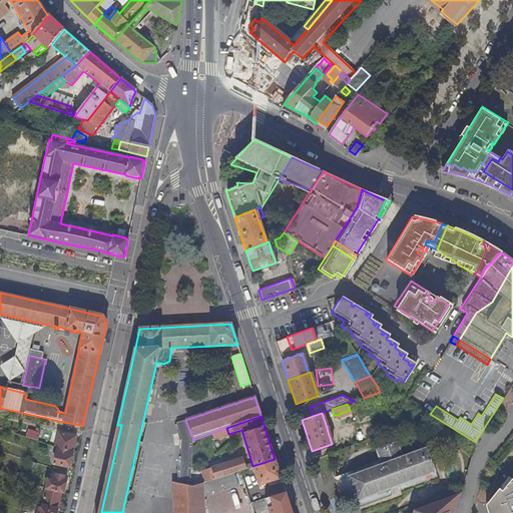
[(189,488),(193,440),(185,420),(177,423),(183,442),(178,485),(189,488)]
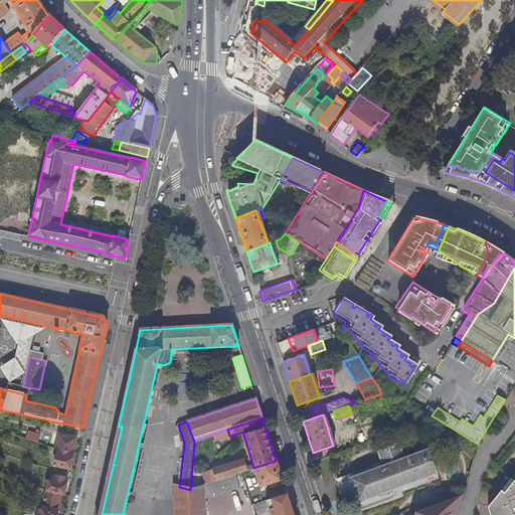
[(98,514),(102,514),(122,426),(118,426),(98,514)]
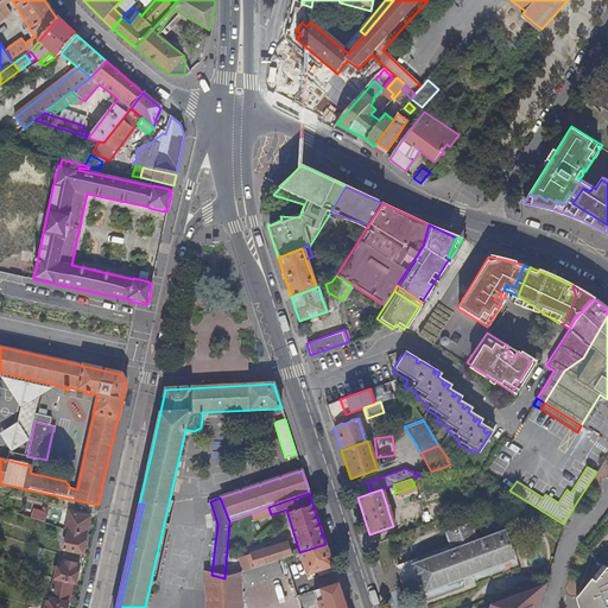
[(44,520),(45,512),(31,508),(29,518),(44,520)]
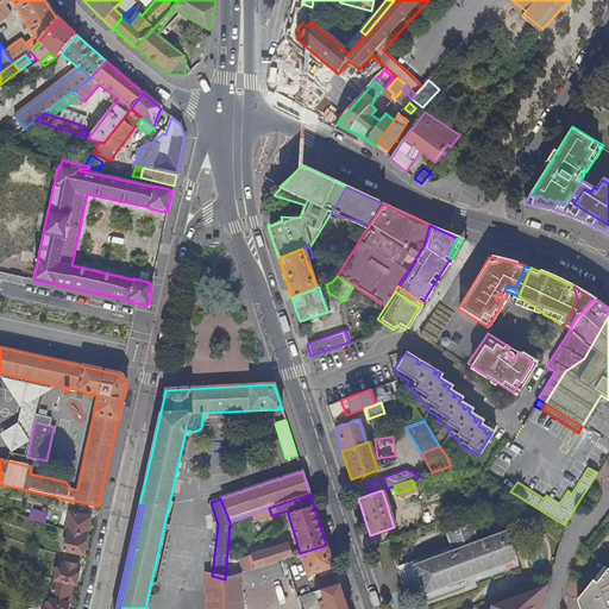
[(88,519),(68,514),(64,532),(67,532),(63,551),(81,556),(88,519)]
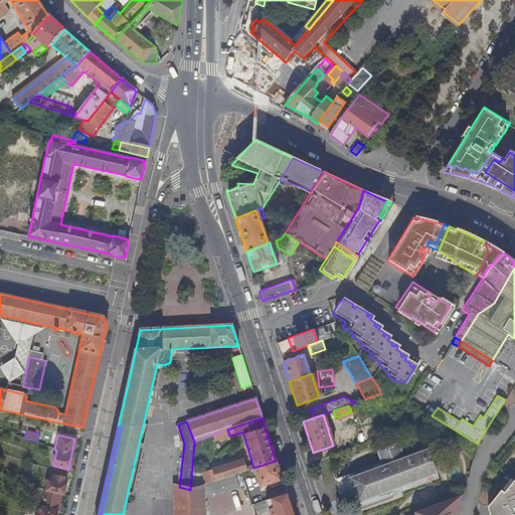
[(382,466),(402,458),(396,443),(376,450),(382,466)]
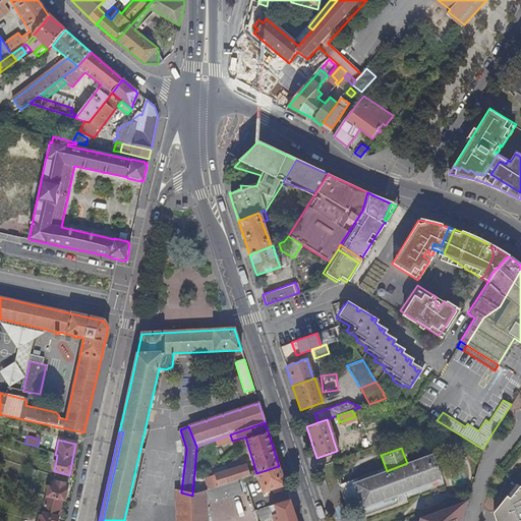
[(358,499),(361,507),(362,509),(442,478),(441,477),(431,454),(407,463),(387,471),(353,483),(356,493),(358,499)]
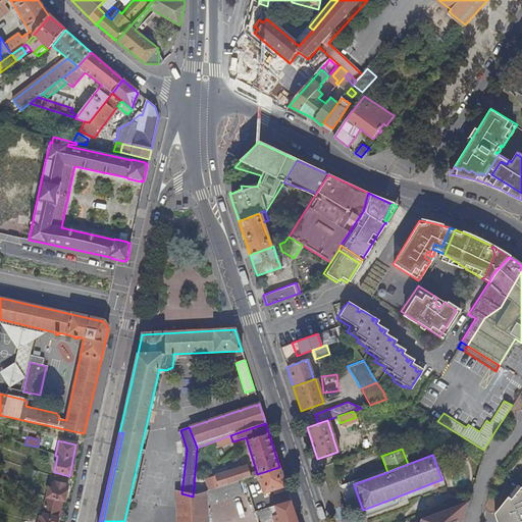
[(244,479),(249,477),(245,466),(213,477),(217,488),(238,481),(240,480),(244,479)]
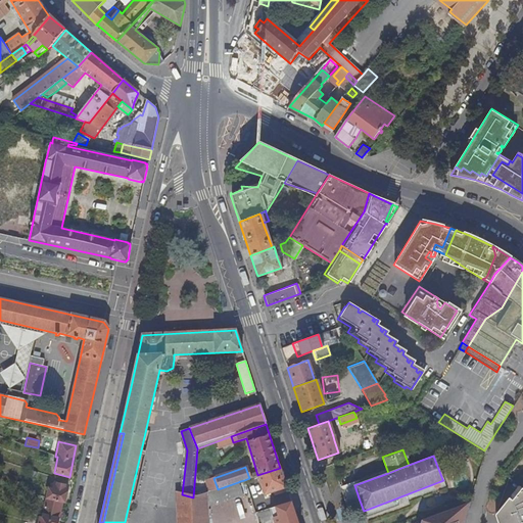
[(287,488),(280,468),(257,475),(256,476),(263,495),(287,488)]
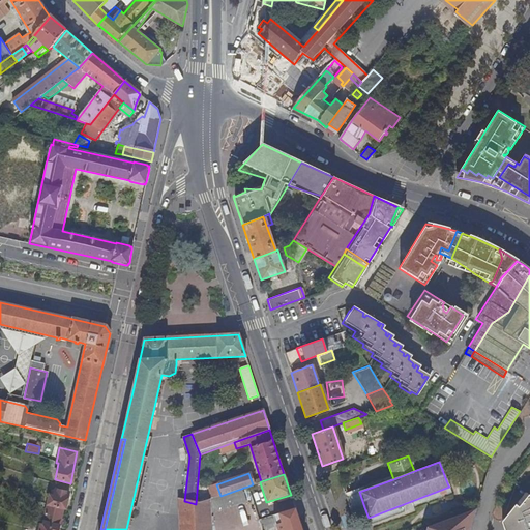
[(449,487),(369,518),(371,524),(451,494),(449,487)]
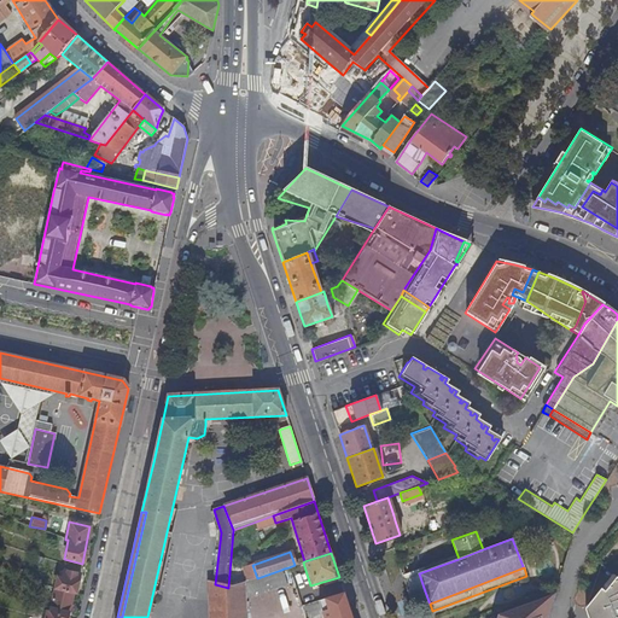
[(617,617),(617,570),(617,569),(590,601),(593,617),(617,617)]
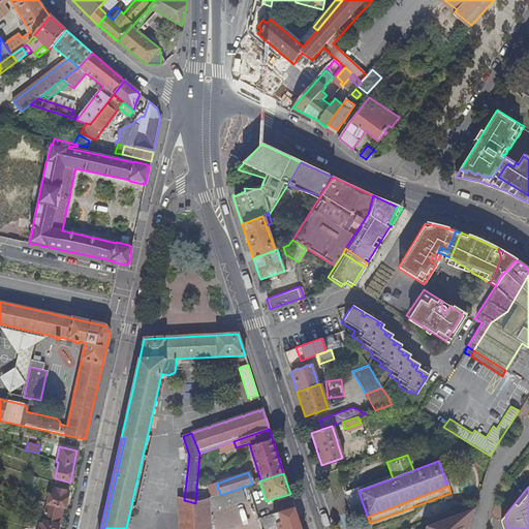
[(245,501),(241,488),(220,495),(210,498),(214,510),(245,501)]
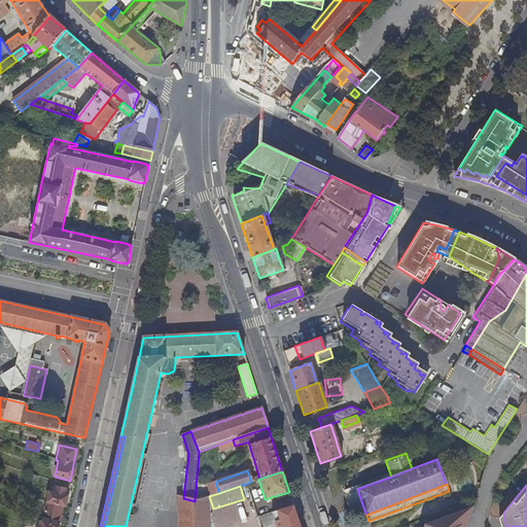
[(64,506),(68,491),(54,487),(53,493),(48,492),(42,523),(39,523),(38,526),(57,526),(62,506),(64,506)]
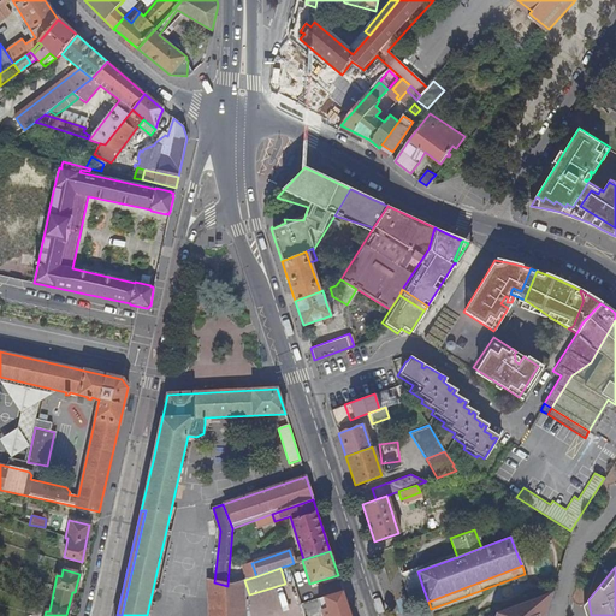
[(402,578),(406,588),(421,582),(418,572),(402,578)]
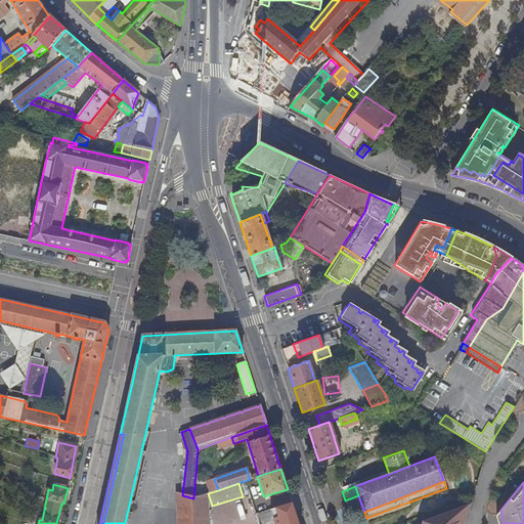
[(194,498),(193,498),(182,495),(175,492),(176,523),(207,523),(206,494),(194,498)]
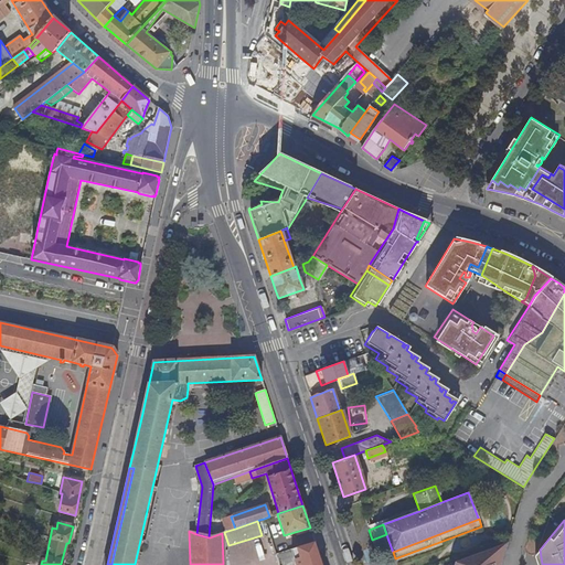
[(374,546),(388,541),(386,534),(372,540),(374,546)]
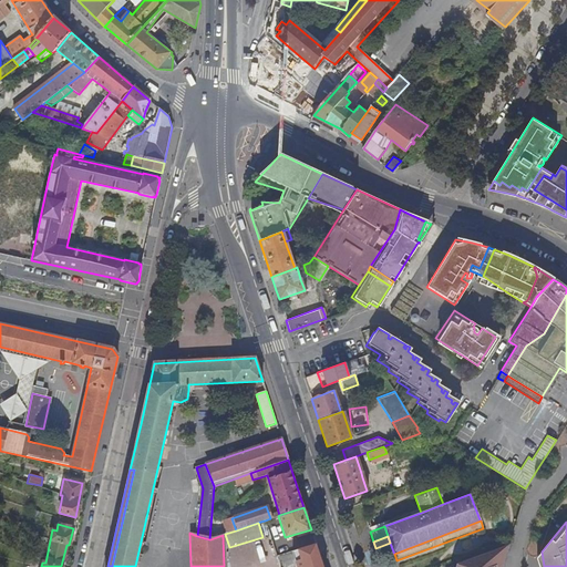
[(504,566),(506,553),(497,549),(450,566),(504,566)]
